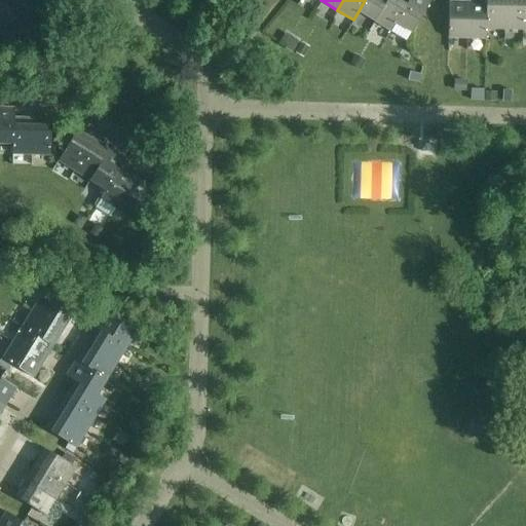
[(374,21),(386,0),(365,0),(359,11),(374,21)]
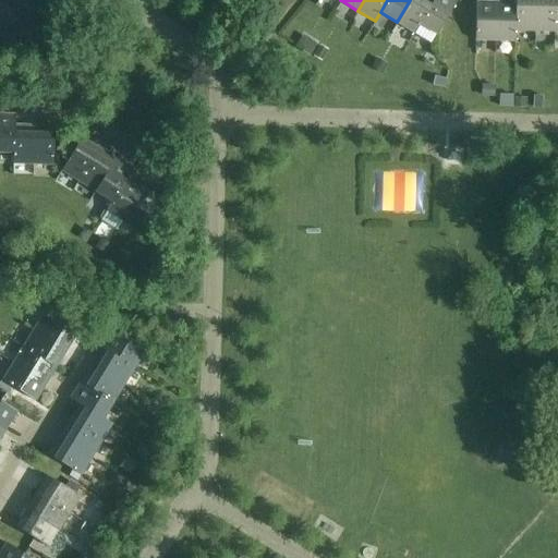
[(433,0),(410,0),(397,22),(414,33),(420,24),(419,23),(433,0)]
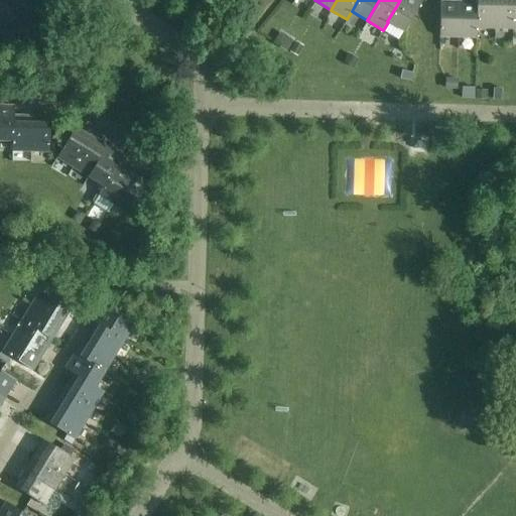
[(400,0),(387,21),(388,22),(404,31),(422,1),(419,0),(400,0)]
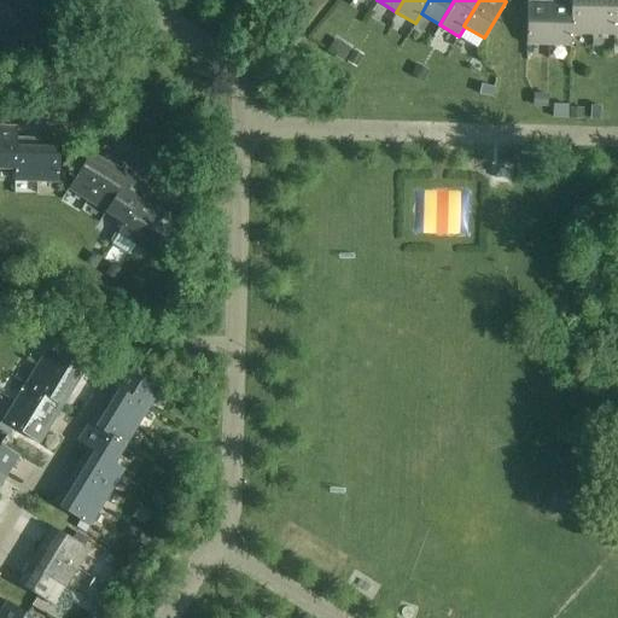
[(590,35),(592,0),(569,0),(569,3),(570,3),(569,35),(570,35),(590,35)]
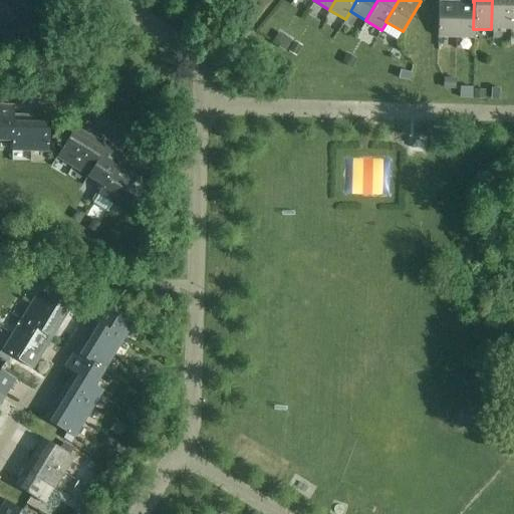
[(510,29),(510,0),(492,0),(491,29),(510,29)]
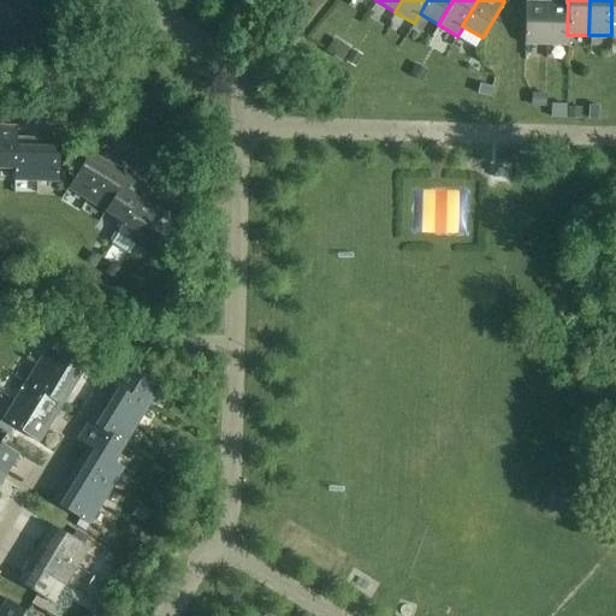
[(545,45),(546,1),(523,1),(522,45),(545,45)]
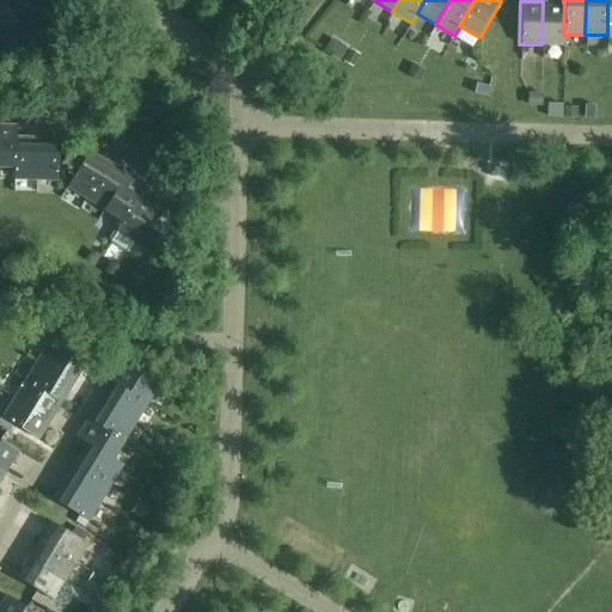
[(564,2),(563,2),(543,1),(542,44),(564,44),(564,35),(563,35),(564,2)]
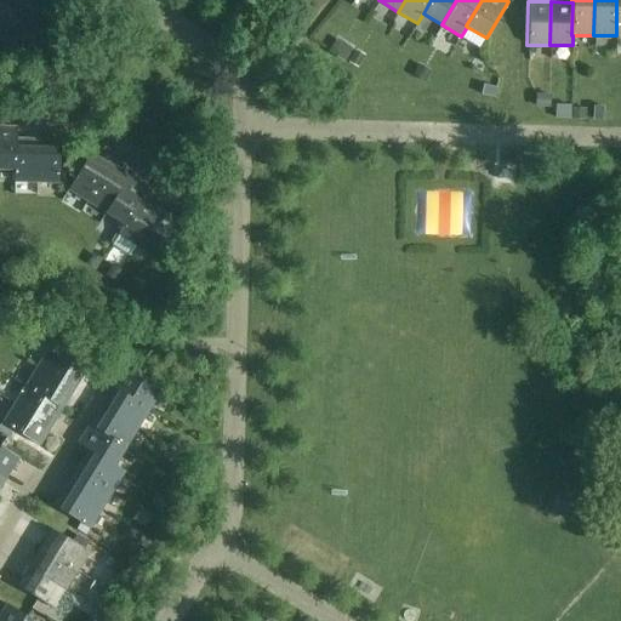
[(353,49),(337,39),(330,52),(345,62),(353,49)]
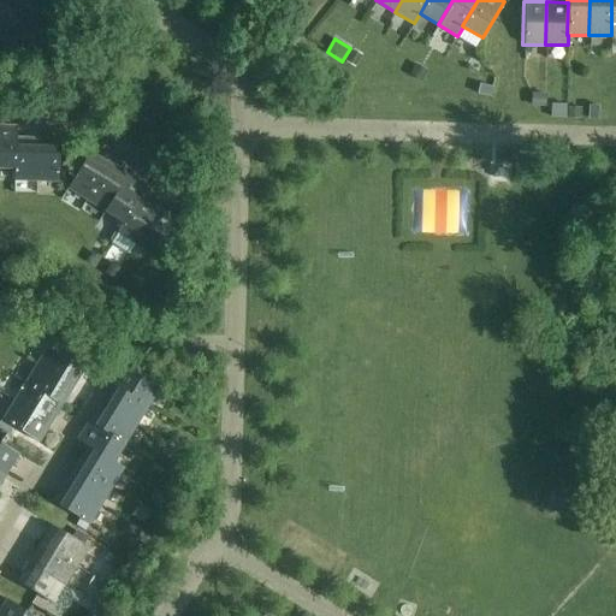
[(15,137),(16,125),(0,125),(0,167),(12,169),(13,169),(15,137)]
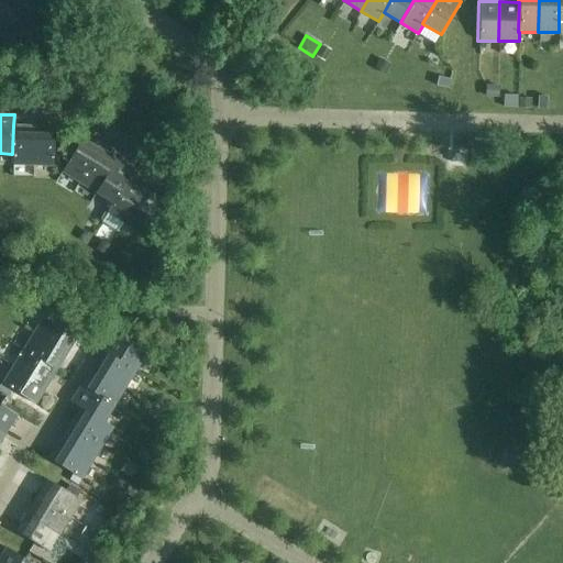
[(33,125),(13,125),(12,154),(11,154),(11,165),(33,166),(33,125)]
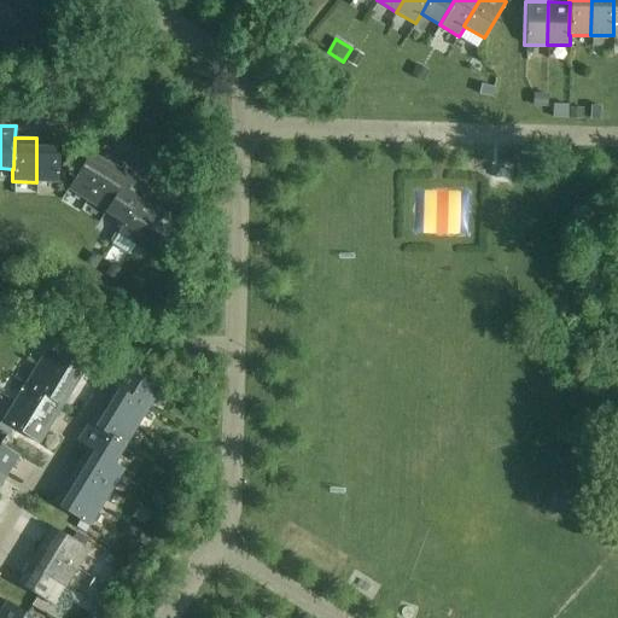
[(36,138),(36,182),(58,182),(59,139),(36,138)]
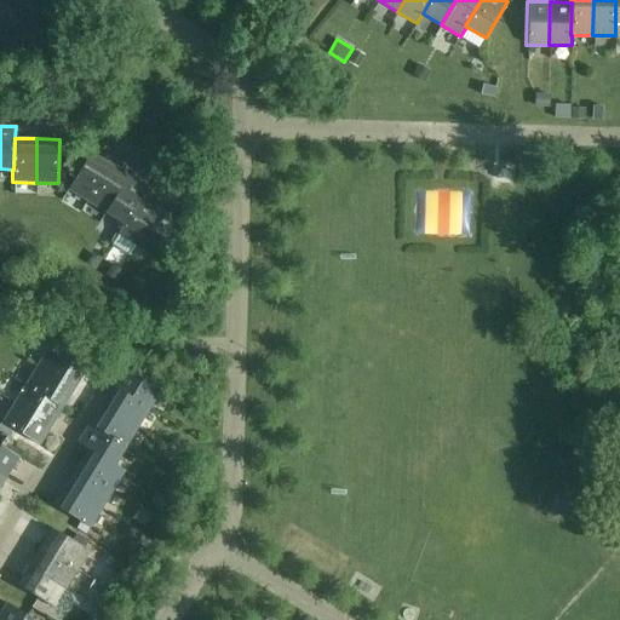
[(86,202),(109,166),(90,154),(67,191),(86,202)]
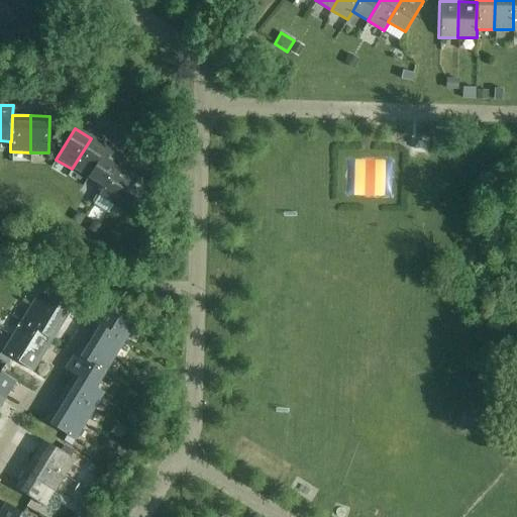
[(87,179),(106,147),(91,138),(72,169),(87,179)]
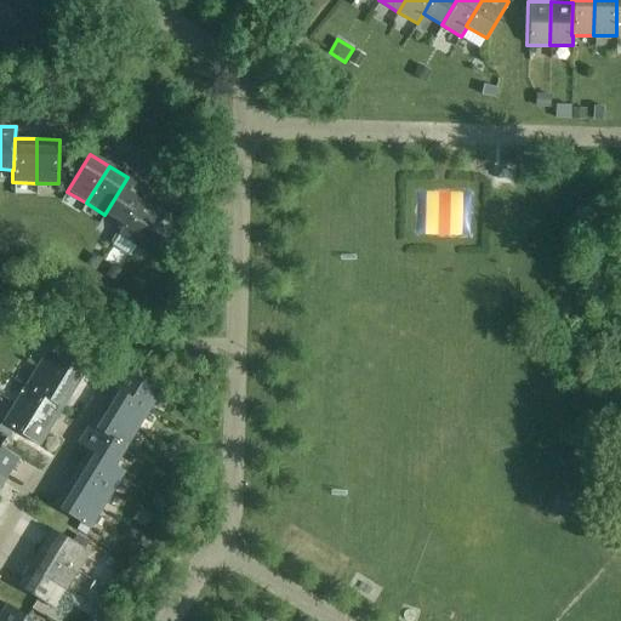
[(140,199),(141,200),(147,189),(127,177),(104,215),(123,226),(124,226),(140,199)]
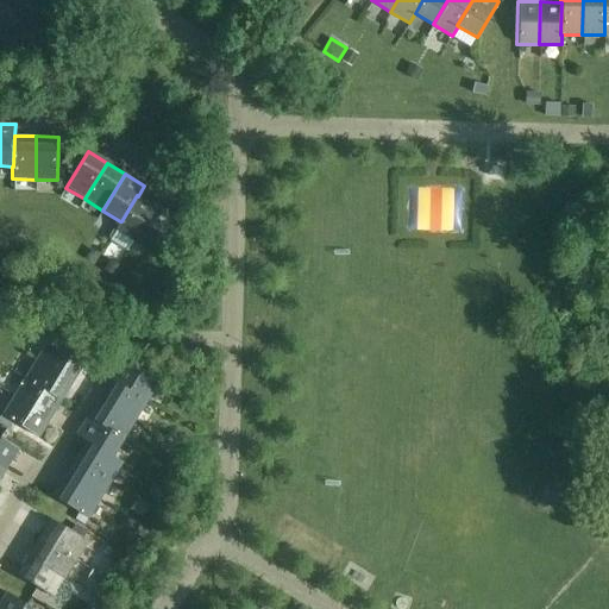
[(156,206),(138,196),(137,195),(121,221),(120,221),(114,231),(133,243),(156,206)]
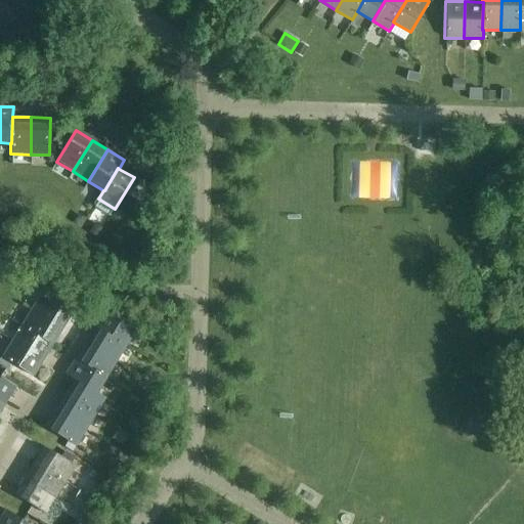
[(134,177),(115,209),(131,219),(149,187),(134,177)]
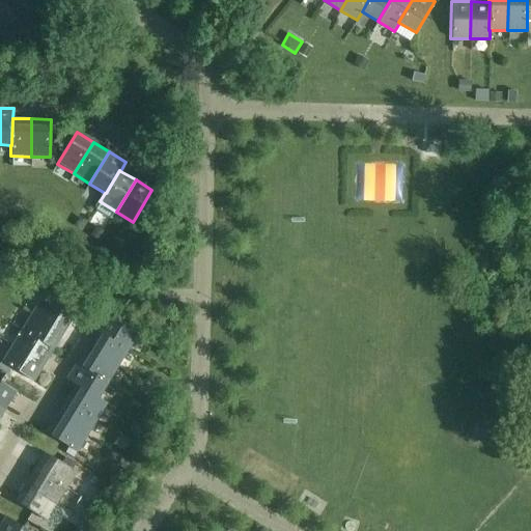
[(31,314),(62,334),(73,317),(42,298),(31,314)]
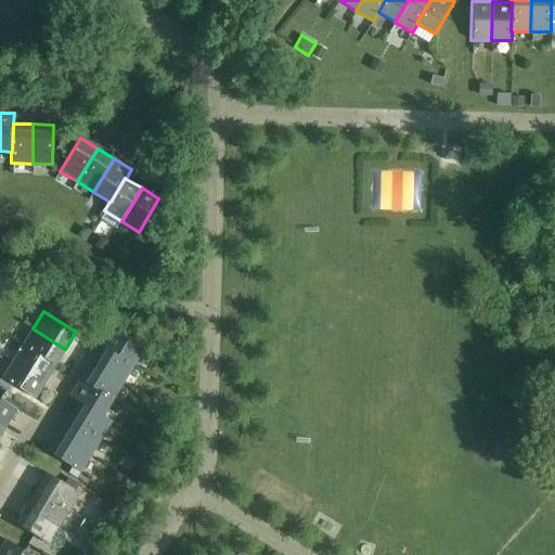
[(55,365),(65,349),(33,328),(23,345),(55,365)]
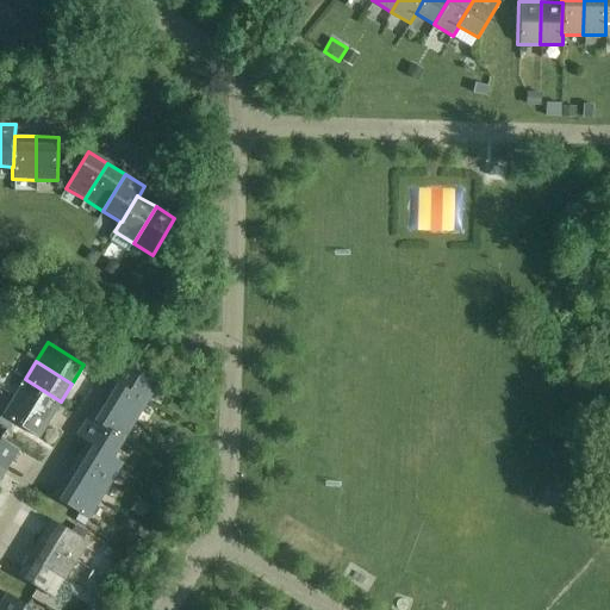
[(110,380),(145,403),(157,385),(122,362),(110,380)]
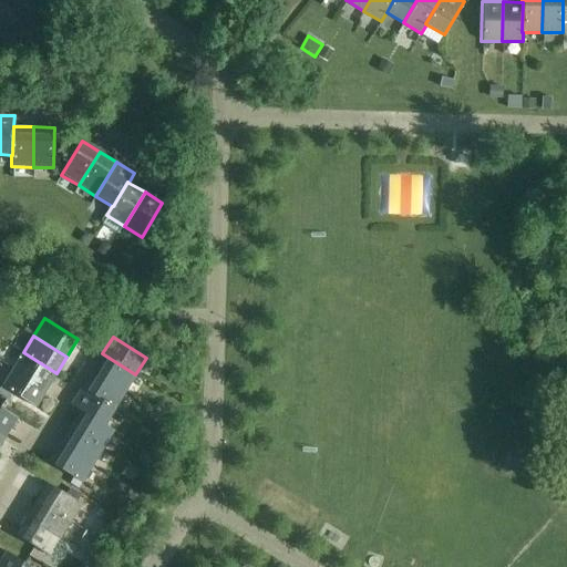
[(45,390),(57,373),(23,352),(12,370),(45,390)]
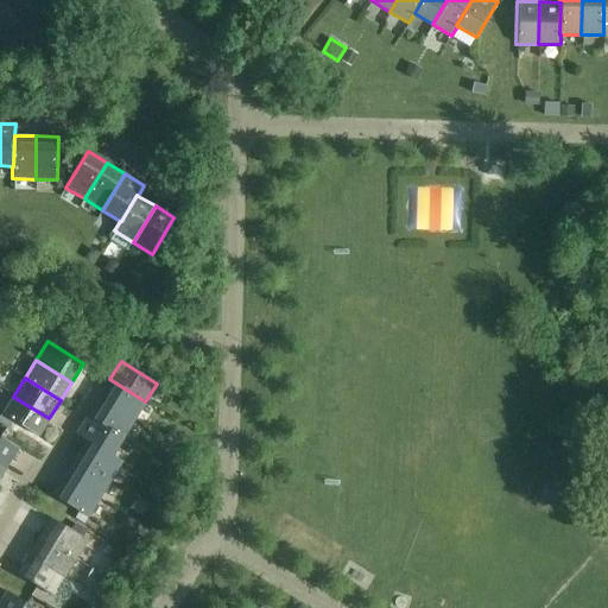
[(134,419),(145,401),(109,379),(99,398),(134,419)]
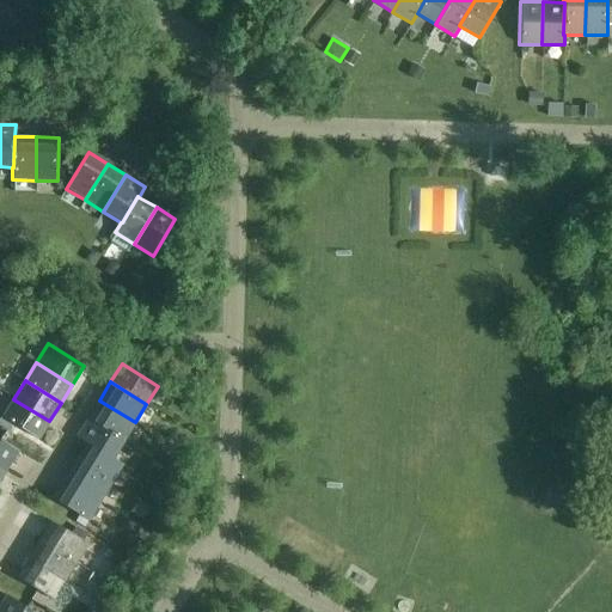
[(38,440),(49,421),(13,399),(2,418),(38,440)]
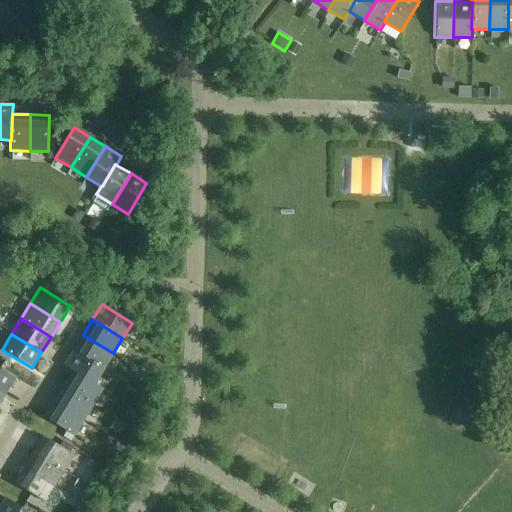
[(103,369),(113,353),(83,335),(73,350),(103,369)]
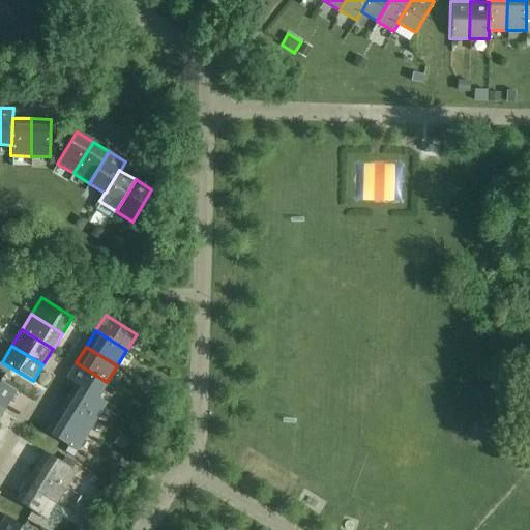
[(97,396),(107,382),(76,362),(66,379),(75,384),(97,398),(97,396)]
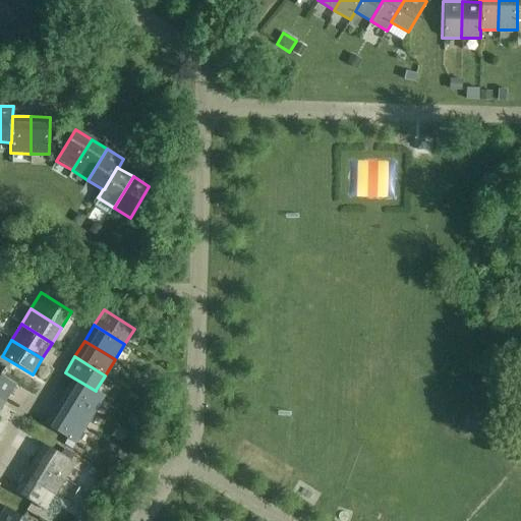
[(0,397),(5,400),(14,385),(0,374),(0,397)]
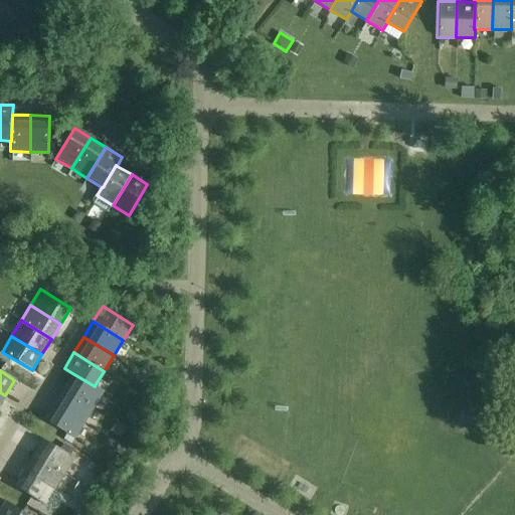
[(104,391),(95,385),(95,386),(72,373),(62,388),(94,407),(104,391)]
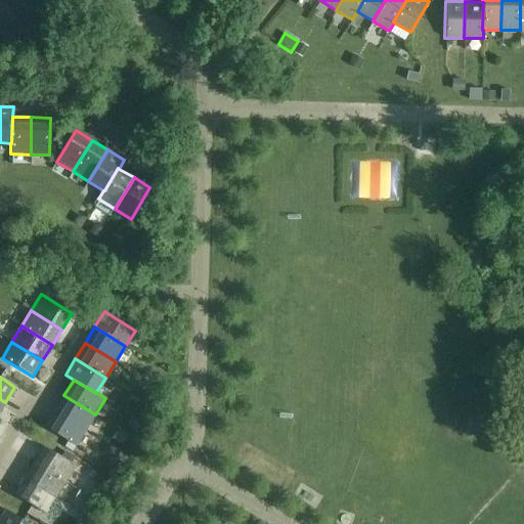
[(86,431),(95,415),(63,395),(54,411),(86,431)]
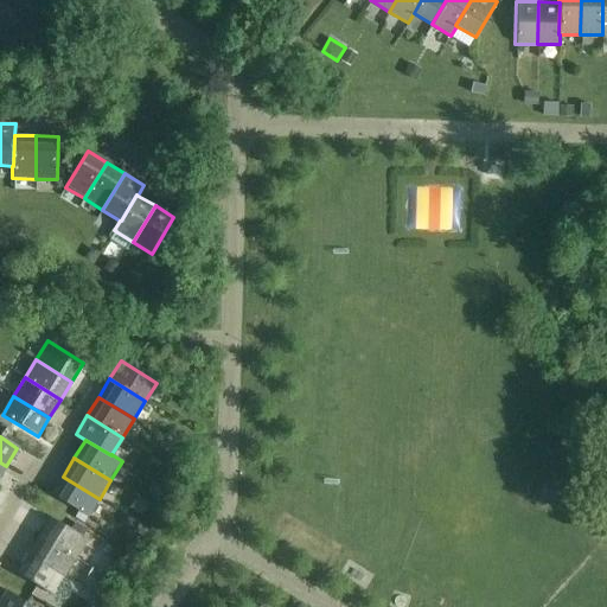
[(88,518),(100,499),(63,477),(51,494),(88,518)]
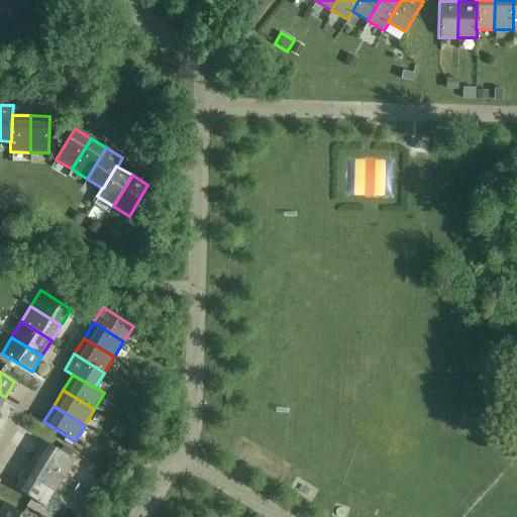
[(33,456),(64,476),(74,460),(42,441),(33,456)]
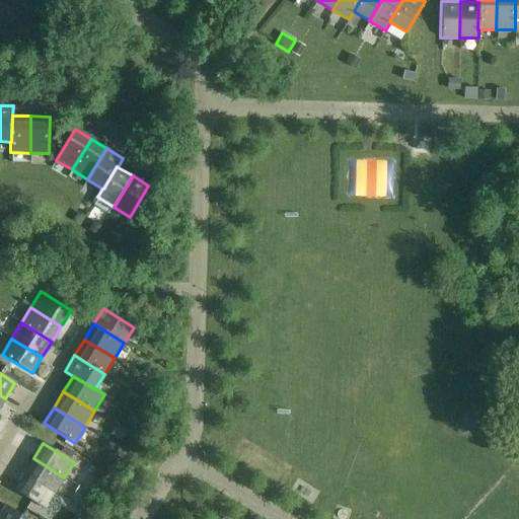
[(55,494),(64,477),(33,458),(23,474),(55,494)]
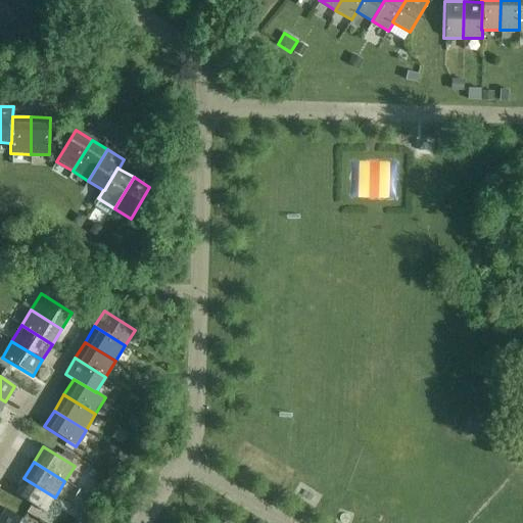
[(45,513),(55,497),(24,478),(14,494),(45,513)]
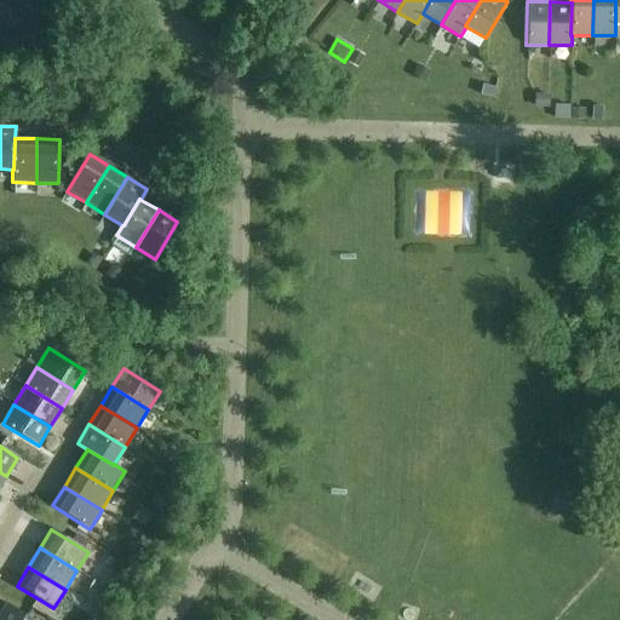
[(0,612),(0,619),(32,619),(5,603),(0,612)]
